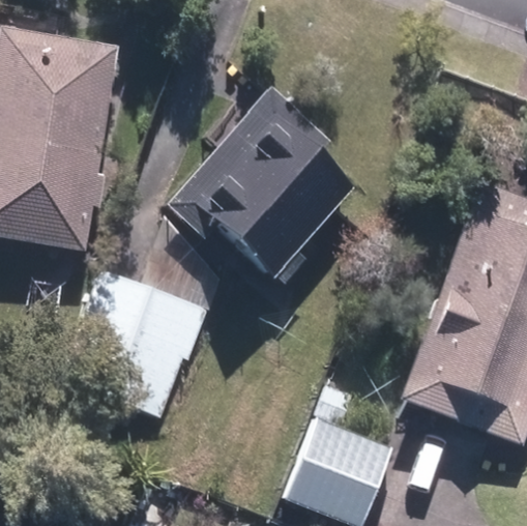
[(118,42),(5,25),(0,55),(0,237),(85,251),(118,42)]
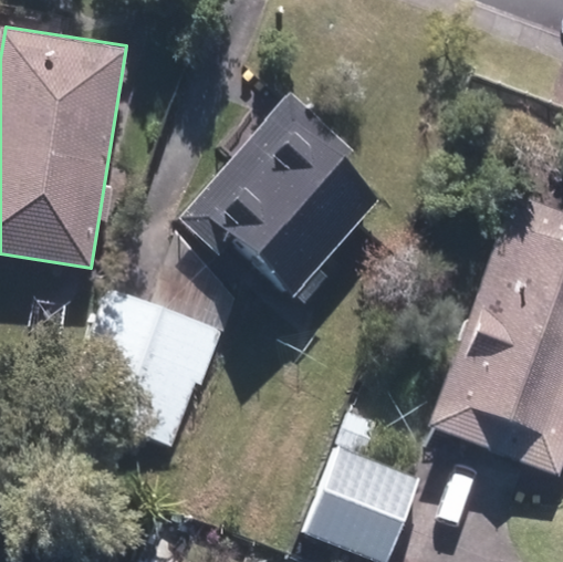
[(292,97),(178,221),(214,247),(218,240),(304,301),(391,208),(348,163),(352,152),(292,97)]
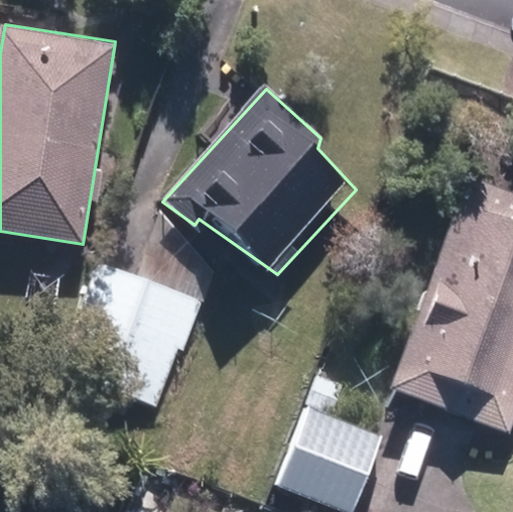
[(512,195),(477,180),(397,391),(512,433),(512,195)]
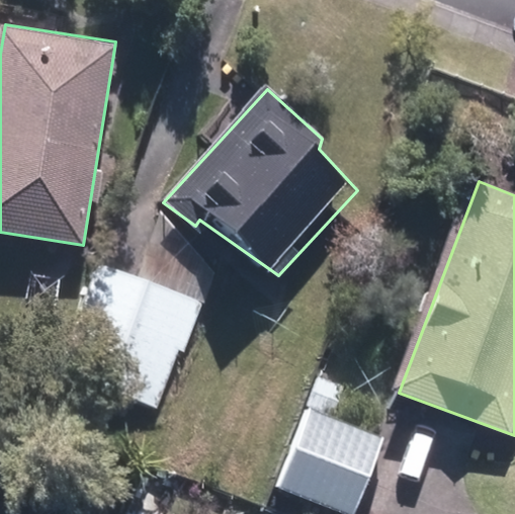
[(196,302),(105,268),(67,373),(158,407),(196,302)]
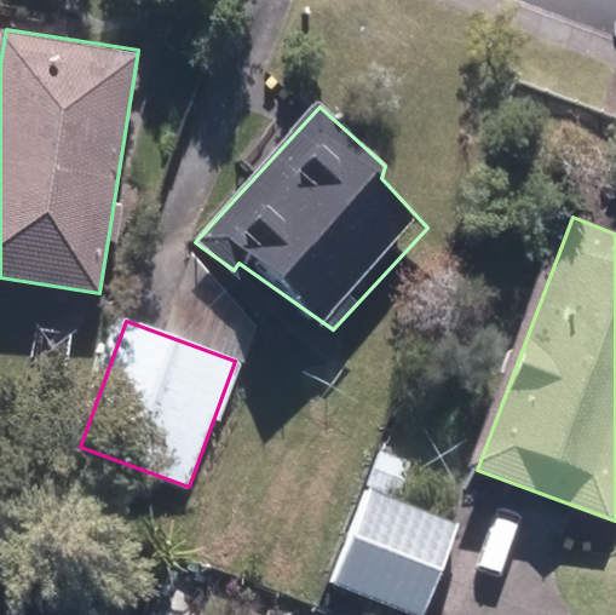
[(454,535),(370,499),(344,586),(420,610),(454,535)]
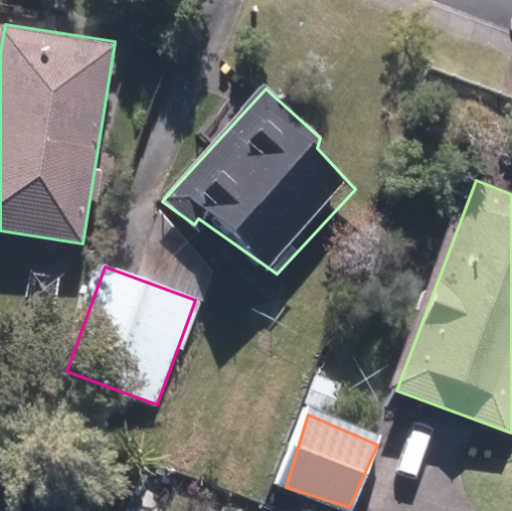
[(8,510),(7,497),(0,497),(0,510),(8,510)]
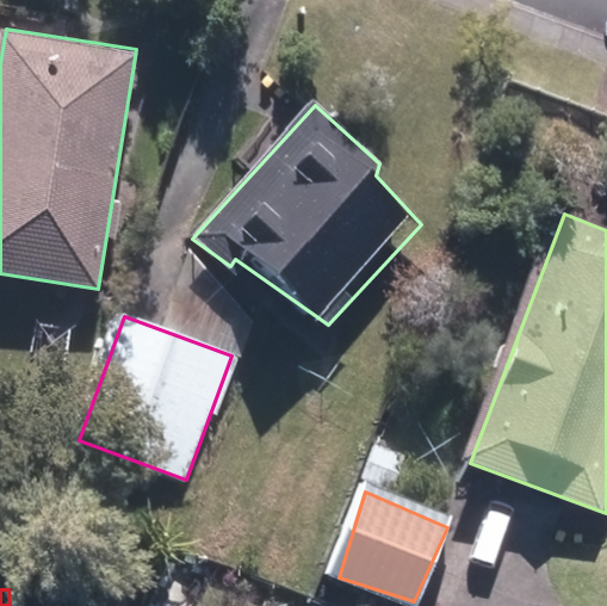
All buildings are outlined.
